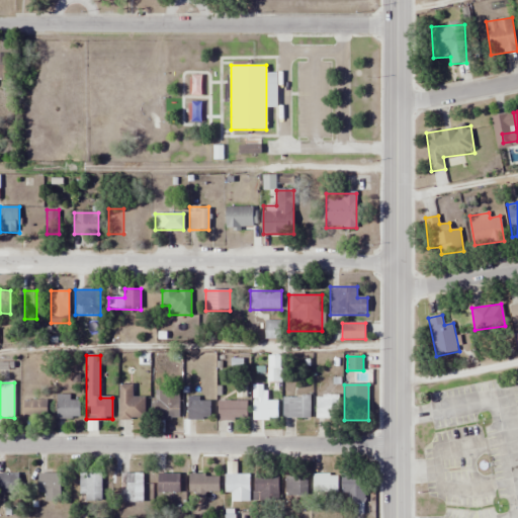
[(180,420),(180,391),(154,391),(154,420),(180,420)]
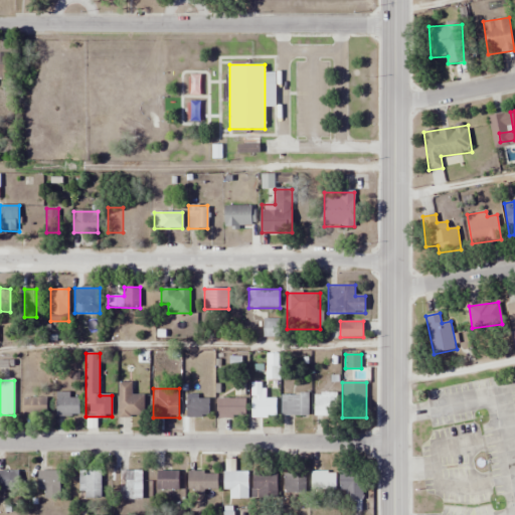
[(70,392),(57,392),(57,416),(79,416),(79,397),(70,397),(70,392)]
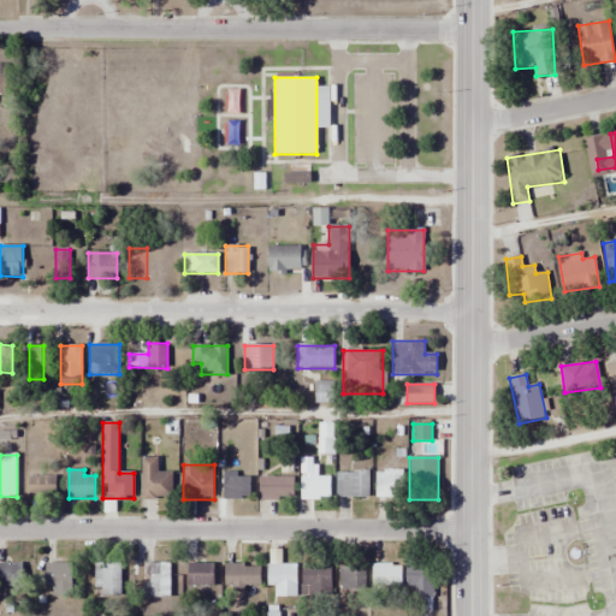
[(368,497),(368,471),(336,471),(336,498),(368,497)]
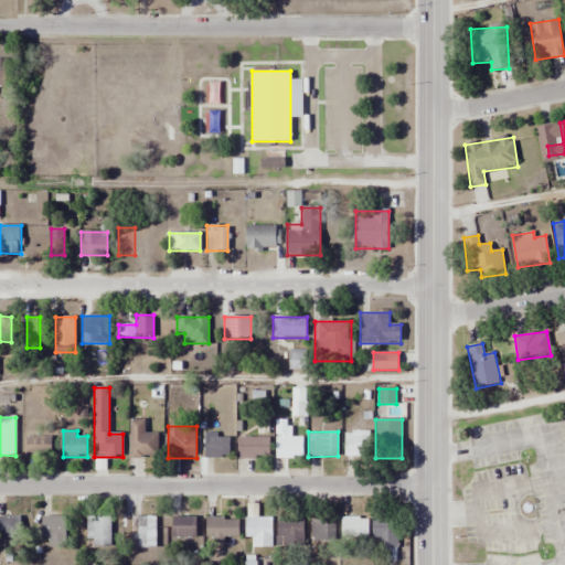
[(344,457),(370,457),(370,432),(344,432),(344,457)]
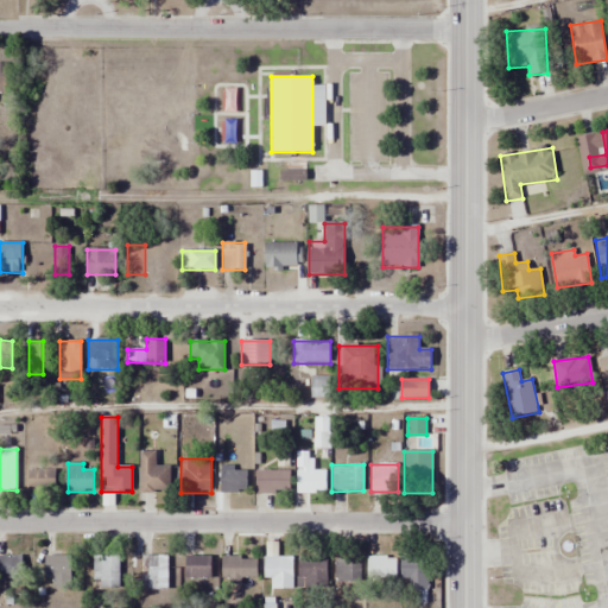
[(140,491),(170,491),(170,467),(140,467),(140,491)]
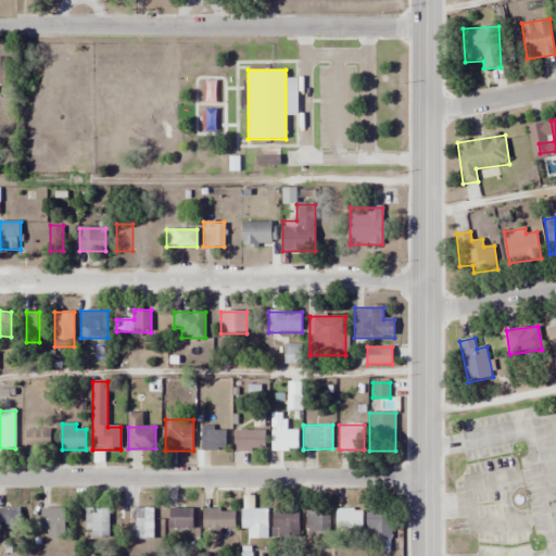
[(50,453),(50,430),(26,430),(26,453),(50,453)]
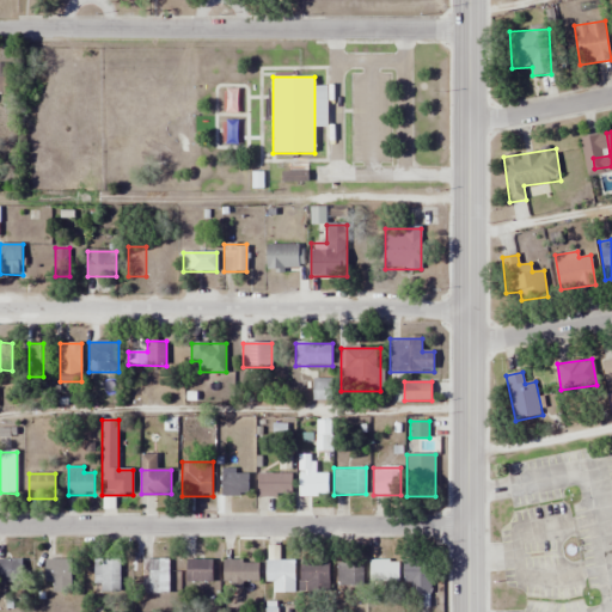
[(221,496),(249,496),(249,475),(221,475),(221,496)]
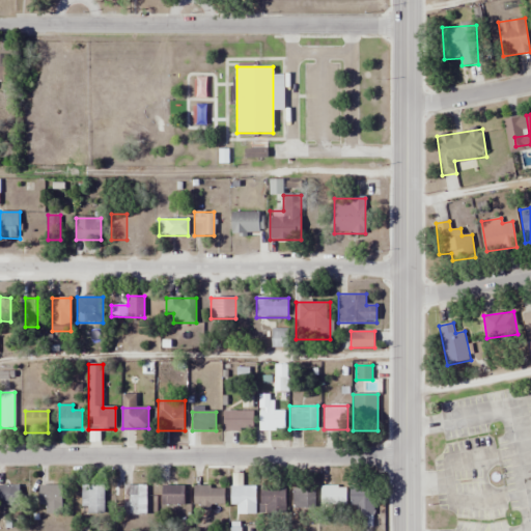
[(224,431),(253,431),(253,412),(224,412),(224,431)]
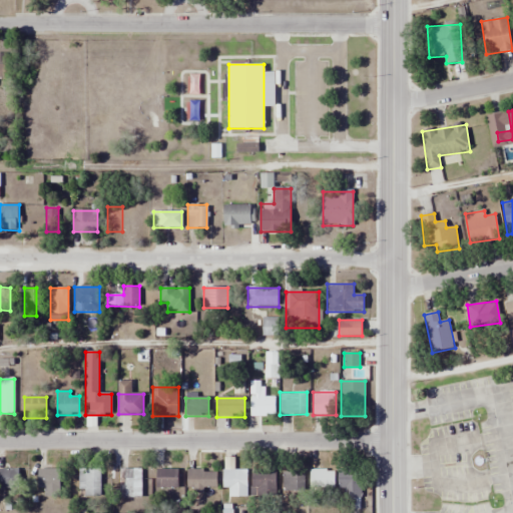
[(250,416),(275,416),(275,398),(250,398),(250,416)]
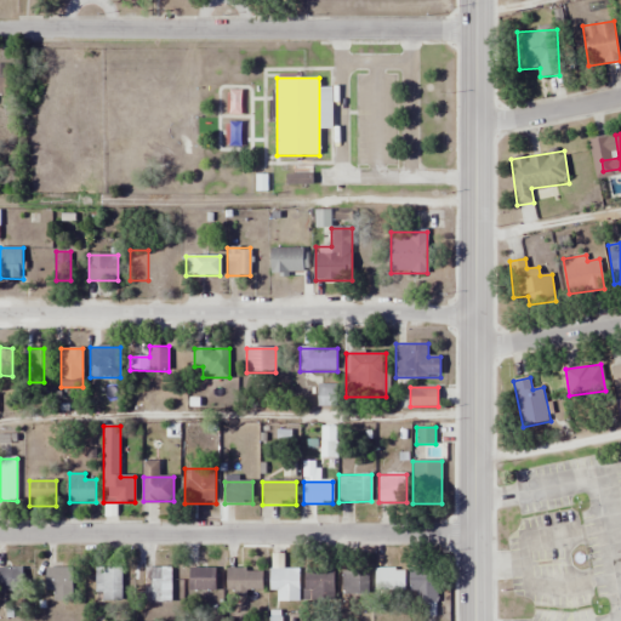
[(0,591),(26,591),(26,568),(0,567),(0,591)]
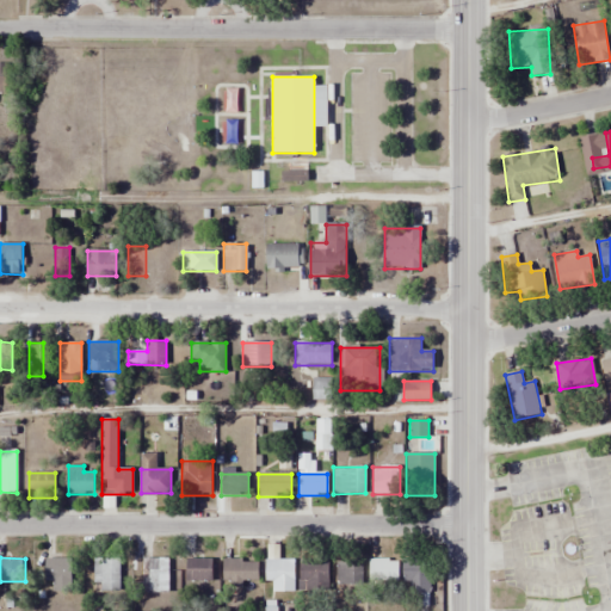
[(45,582),(53,582),(53,590),(75,590),(75,559),(45,559),(45,582)]
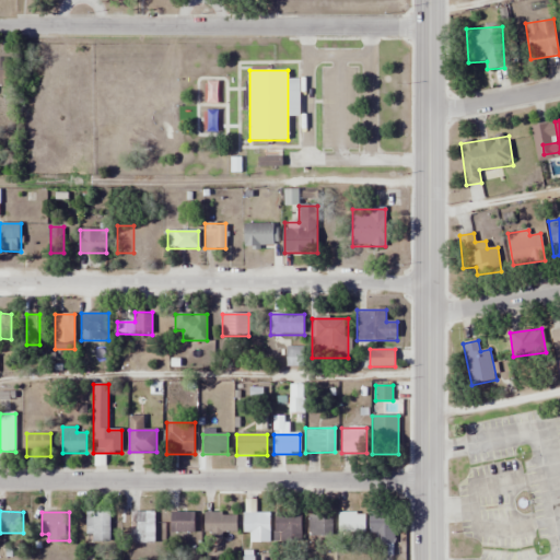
[(86,512),(86,543),(109,543),(109,512),(86,512)]
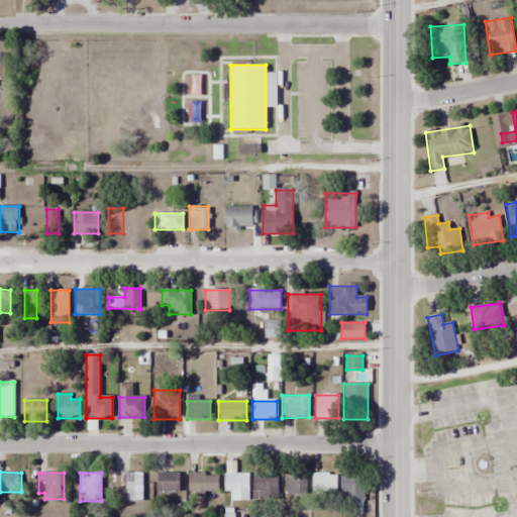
[(142,473),(121,473),(121,502),(142,502),(142,473)]
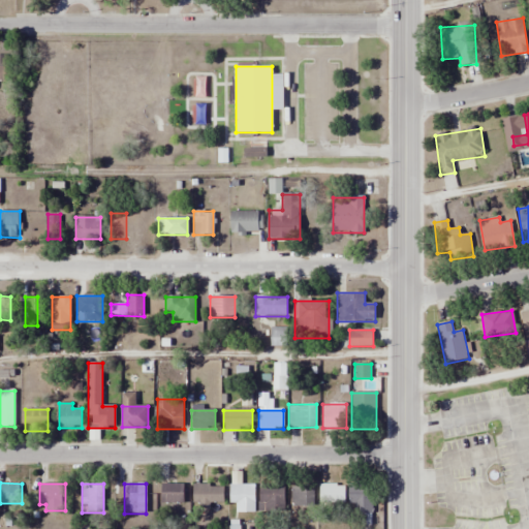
[(161,505),(184,505),(184,484),(161,484),(161,505)]
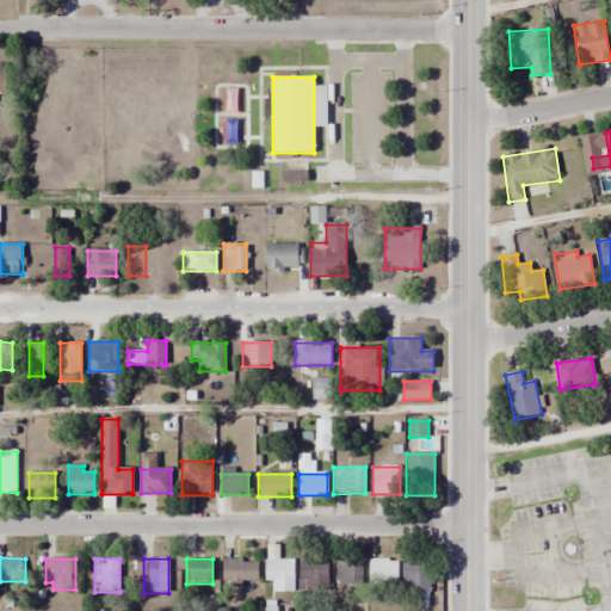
[(242,582),(259,582),(259,560),(222,560),(222,585),(242,585),(242,582)]
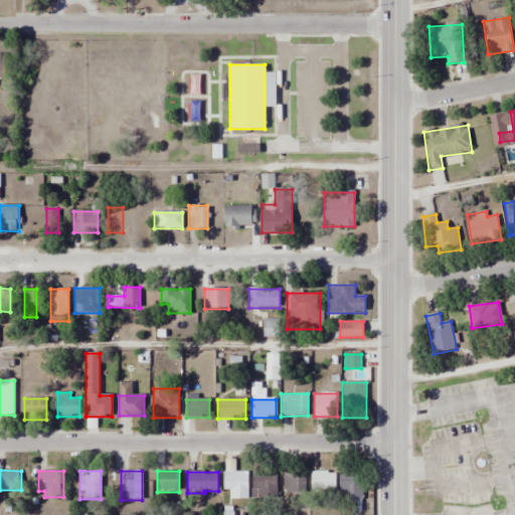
[(223,490),(248,490),(248,472),(223,472),(223,490)]
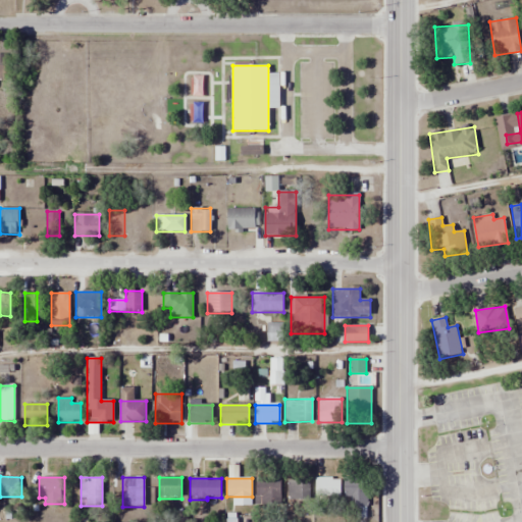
[(256,508),(280,508),(280,478),(256,478),(256,508)]
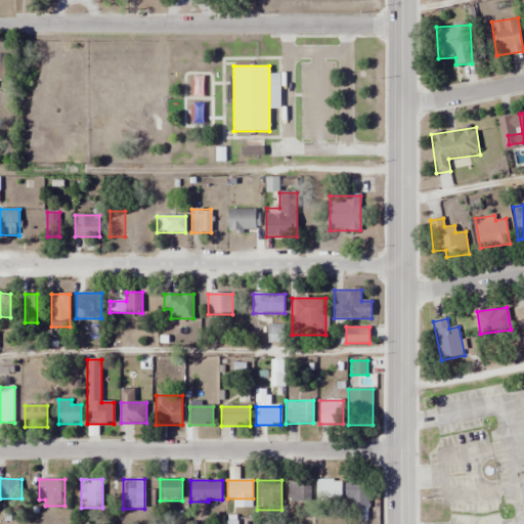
[(317,499),(342,499),(342,480),(317,480),(317,499)]
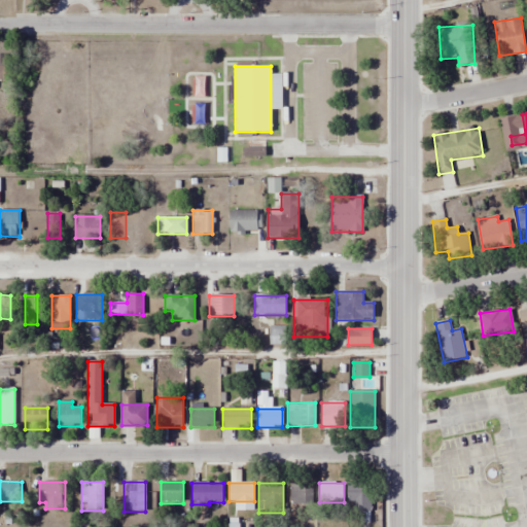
[(348,502),(354,502),(354,523),(371,523),(371,483),(348,483),(348,502)]
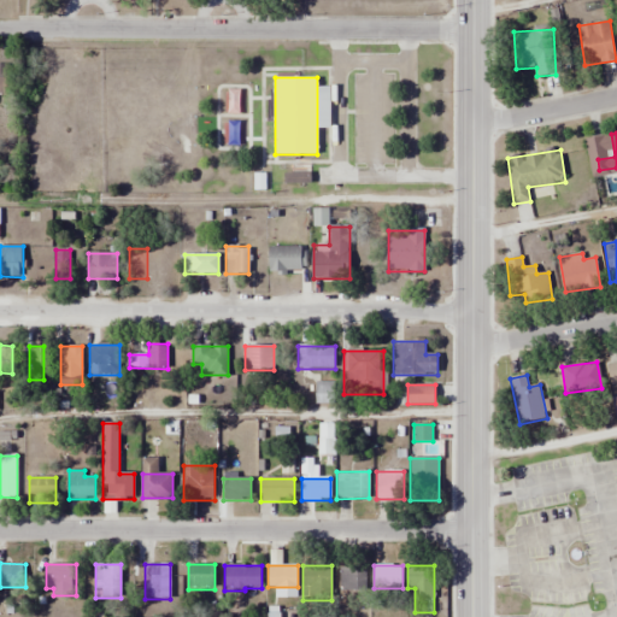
[(339,568),(339,591),(366,591),(366,568),(339,568)]
